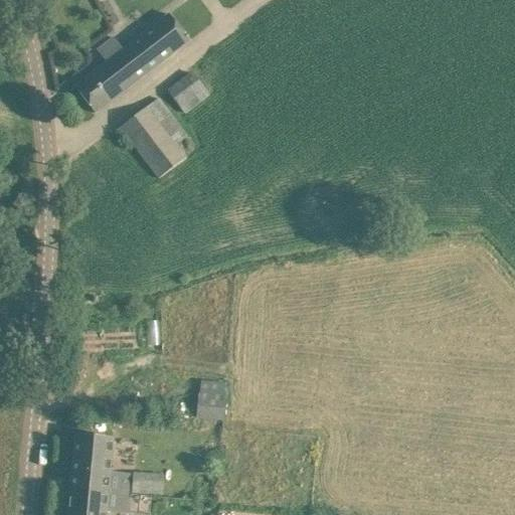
[(95,113),(189,41),(169,14),(123,49),(114,37),(97,50),(106,62),(74,87),(95,113)]
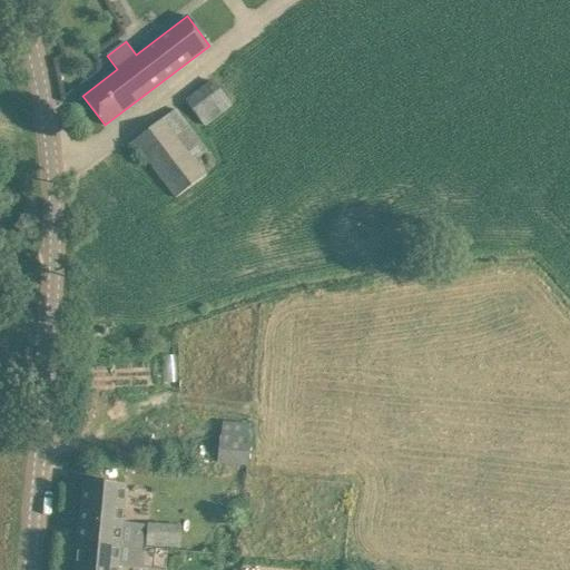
[(231,105),(226,99),(213,81),(186,101),(205,125),(231,105)]
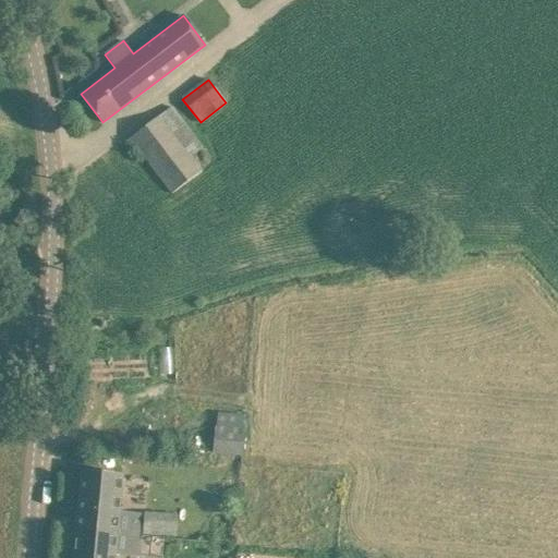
[(172,107),(130,138),(172,194),(190,181),(202,172),(190,156),(202,147),(190,131),(185,125),(185,124),(172,107)]
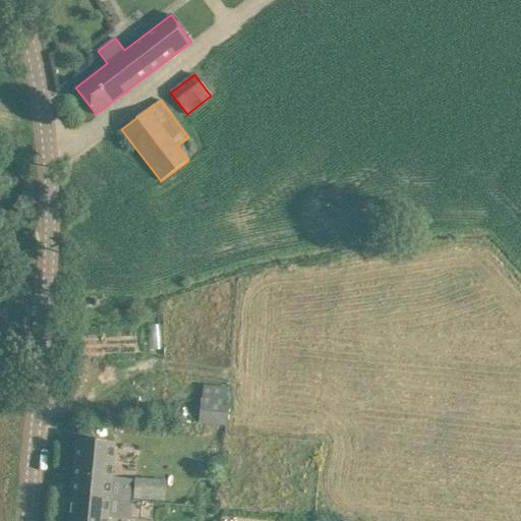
[(228,401),(200,399),(198,424),(227,427),(228,401)]
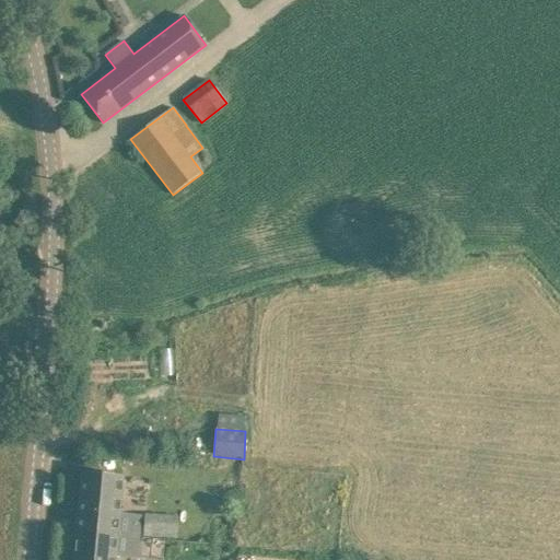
[(83,473),(78,532),(139,538),(140,516),(119,514),(123,477),(83,473)]
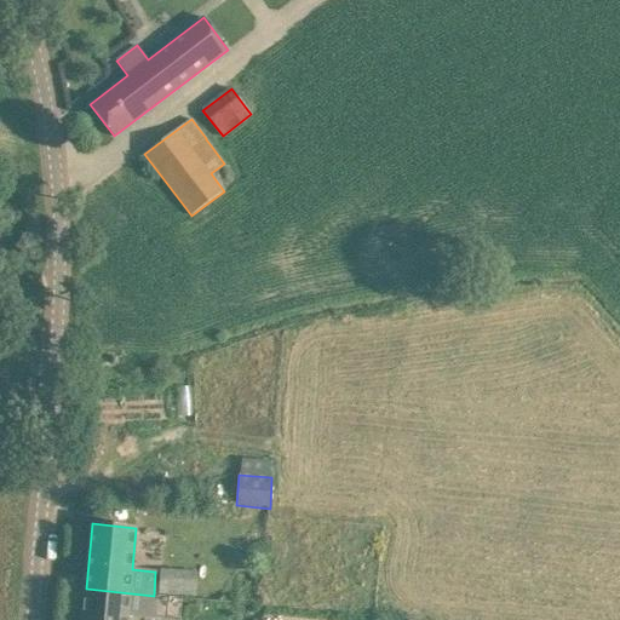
[(197,570),(162,567),(160,591),(195,595),(197,570)]
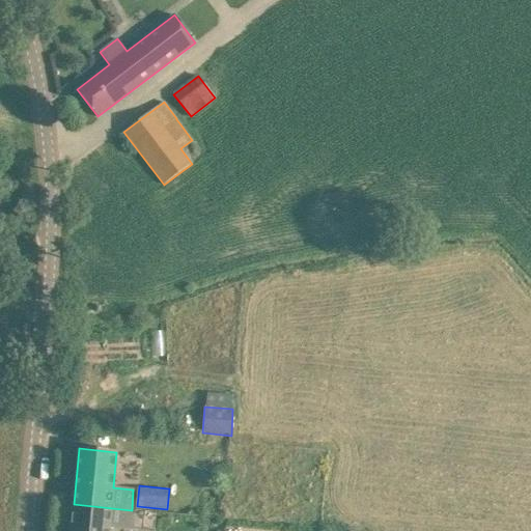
[(130,530),(132,510),(74,504),(71,530),(108,530),(109,529),(130,530)]
